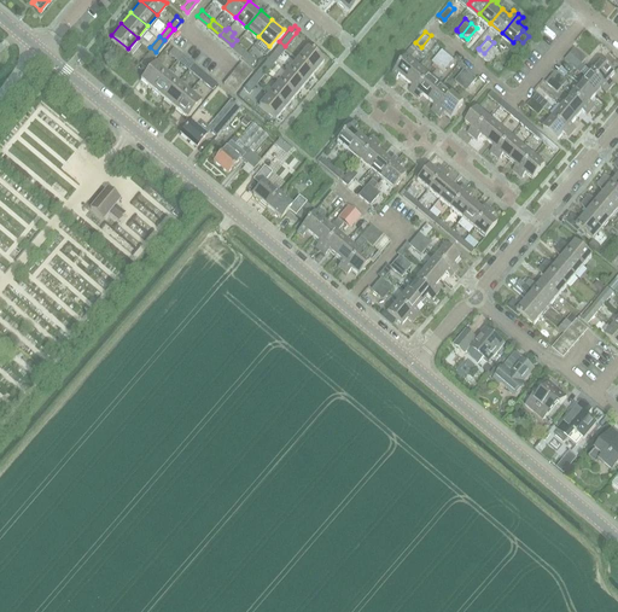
[(232,45),(243,54),(248,48),(237,40),(232,45)]
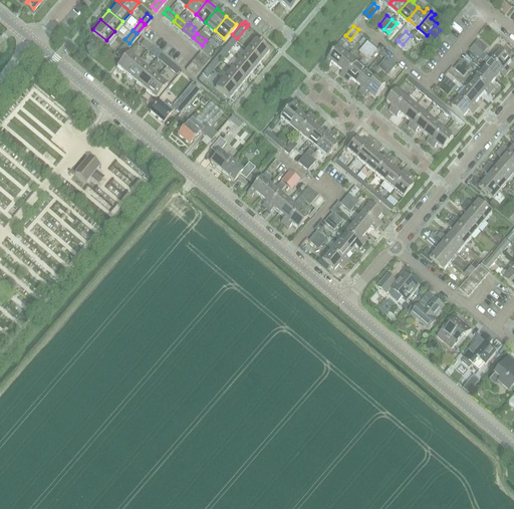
[(232,34),(225,43),(229,47),(237,38),(232,34)]
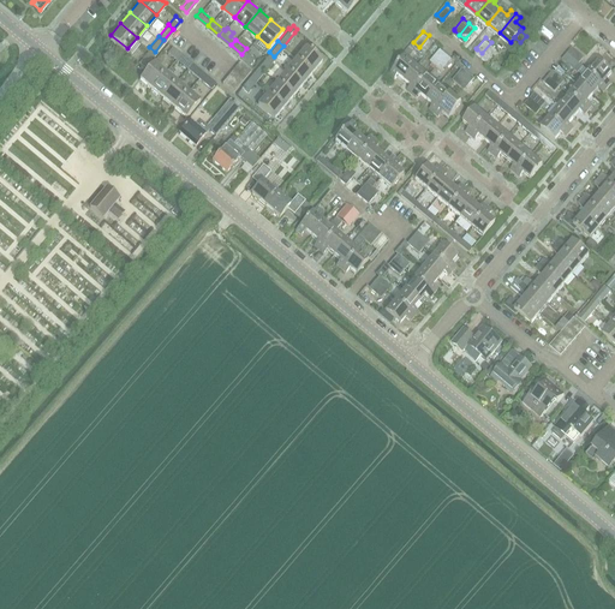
[(491,42),(482,53),(488,58),(497,47),(491,42)]
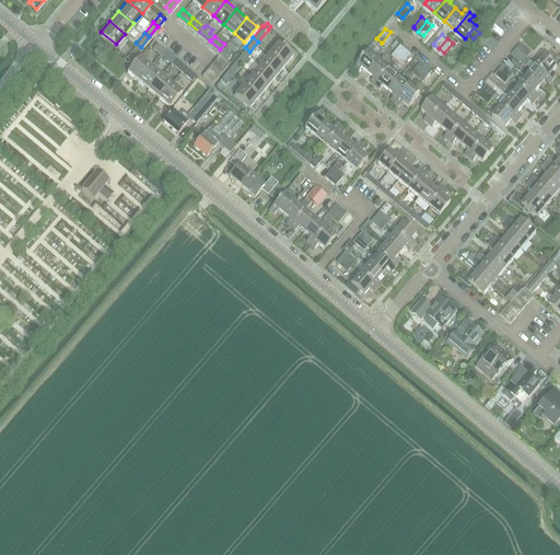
[(153,44),(161,50),(164,45),(158,39),(153,44)]
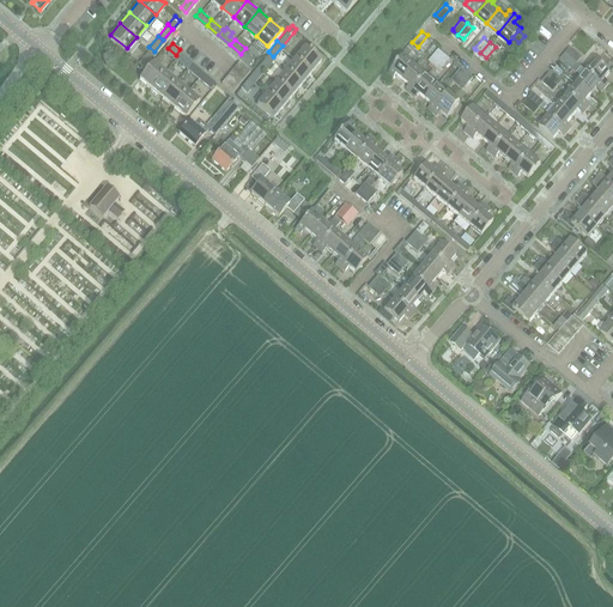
[(295,55),(311,68),(321,58),(305,43),(295,55)]
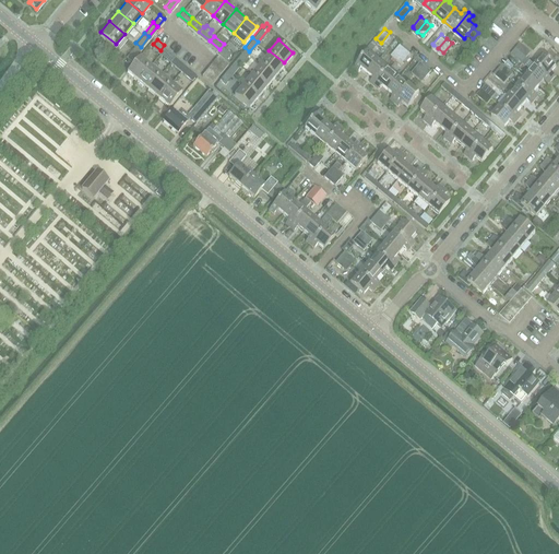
[(515,44),(552,75),(556,72),(551,68),(557,61),(544,51),(536,60),(526,52),(531,48),(520,39),(515,44)]
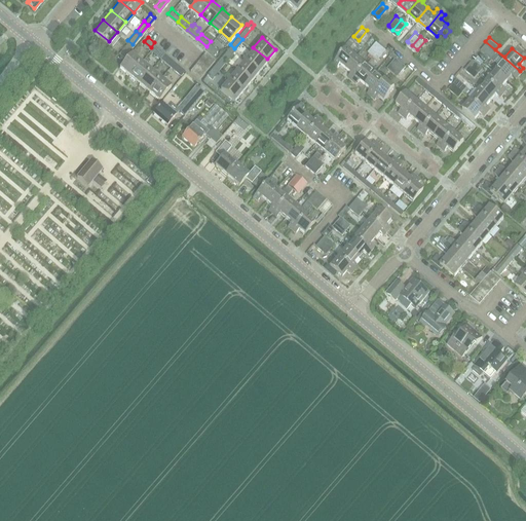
[(368,48),(370,49),(368,52),(371,54),(373,52),(381,42),(377,38),(368,48)]
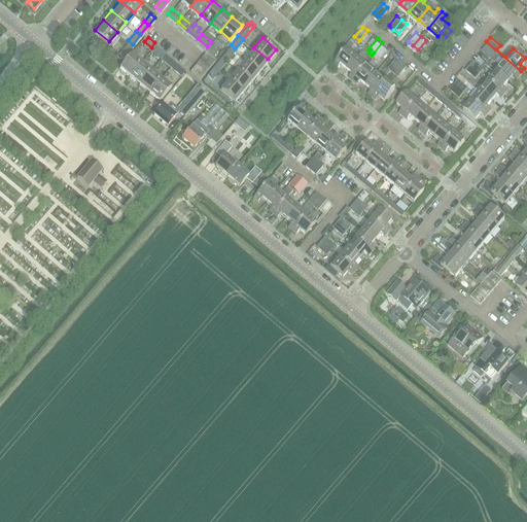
[(119,50),(125,54),(133,44),(128,40),(119,50)]
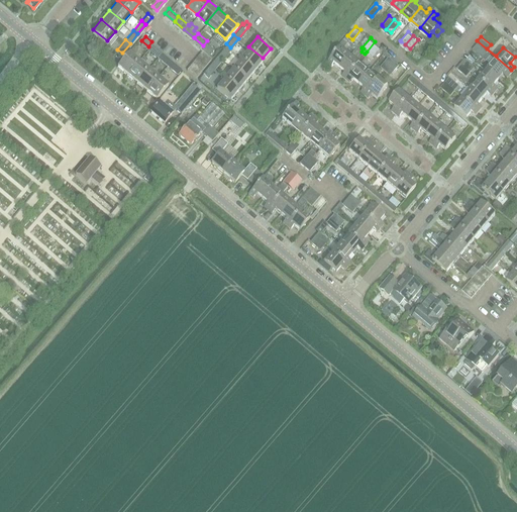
[(203,45),(210,52),(214,46),(207,40),(203,45)]
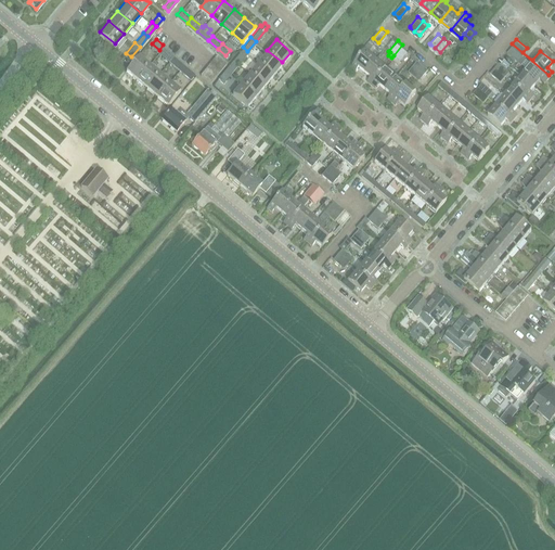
[(507,50),(527,66),(523,71),(536,81),(541,76),(545,79),(549,75),(512,43),(507,50)]
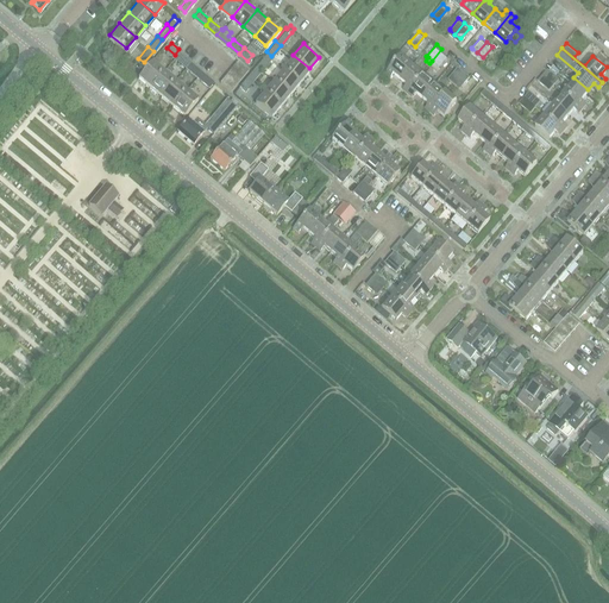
[(175,55),(186,64),(190,58),(179,49),(175,55)]
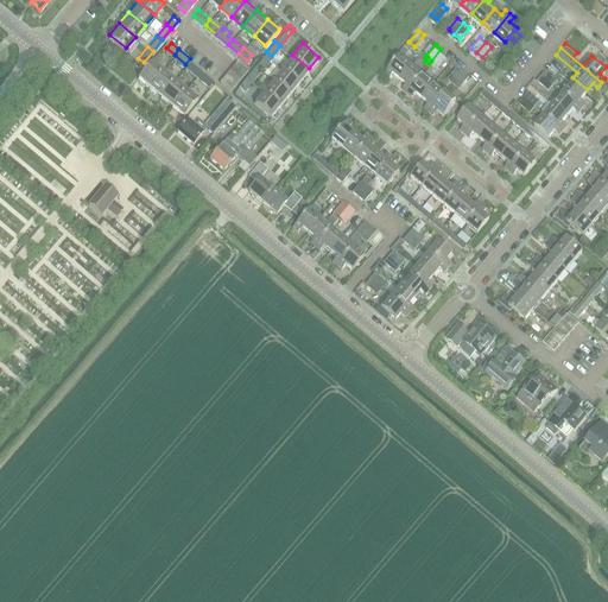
[(441,49),(431,61),(437,65),(447,54),(441,49)]
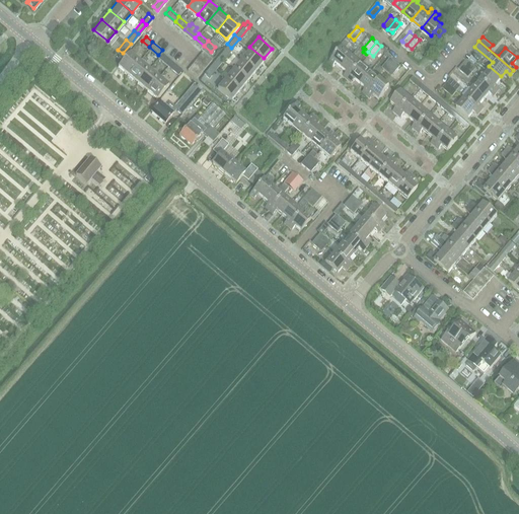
[(227,44),(219,54),(223,58),(231,48),(227,44)]
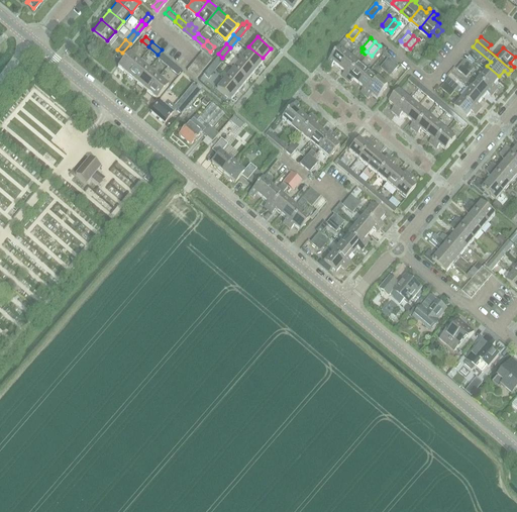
[(335,59),(340,64),(350,52),(340,43),(331,56),(327,60),(331,63),(335,59)]
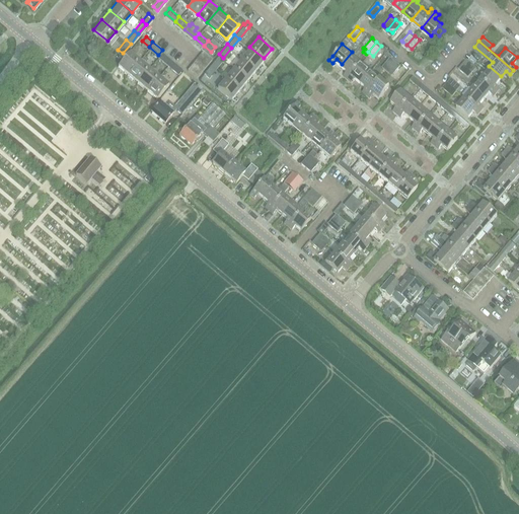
[(241,56),(255,68),(264,58),(249,47),(241,56)]
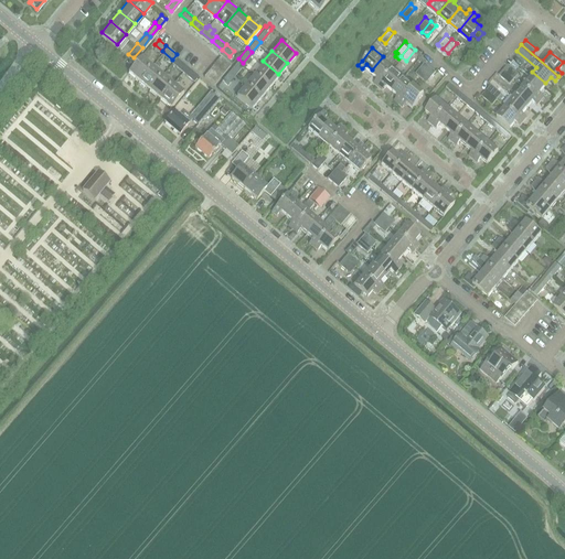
[(216,57),(226,66),(231,62),(221,53),(216,57)]
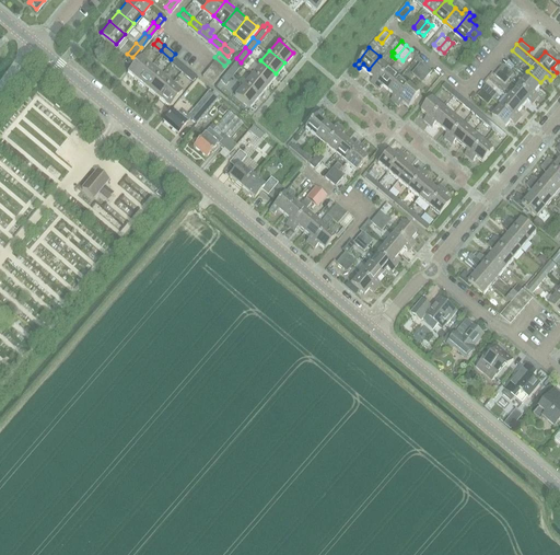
[(140,54),(127,68),(138,77),(150,62),(140,54)]
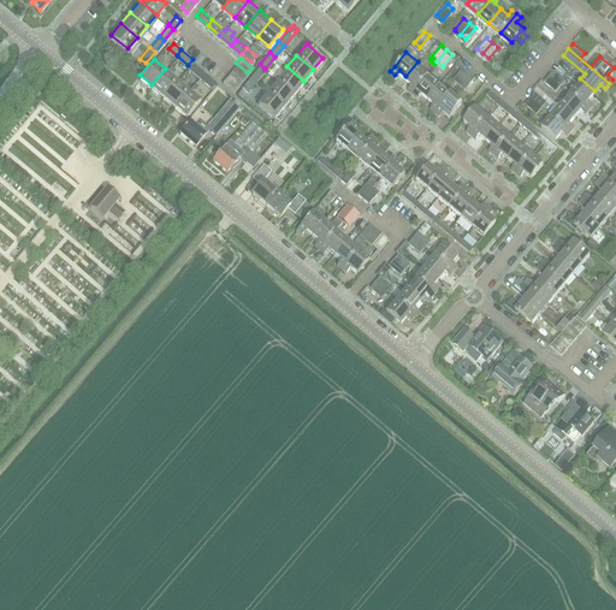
[(188,65),(200,75),(205,69),(193,59),(188,65)]
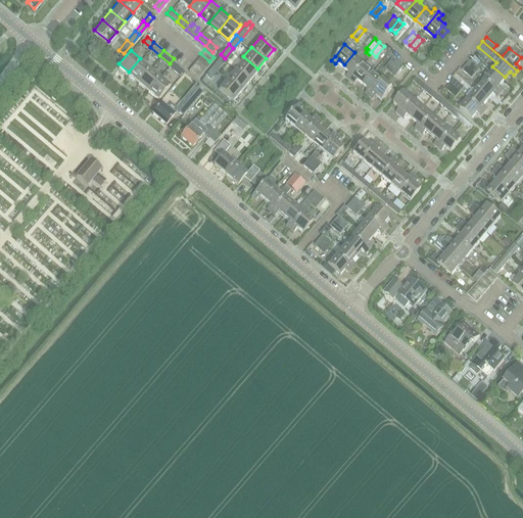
[(346,74),(350,77),(364,60),(354,52),(344,64),(350,68),(346,74)]
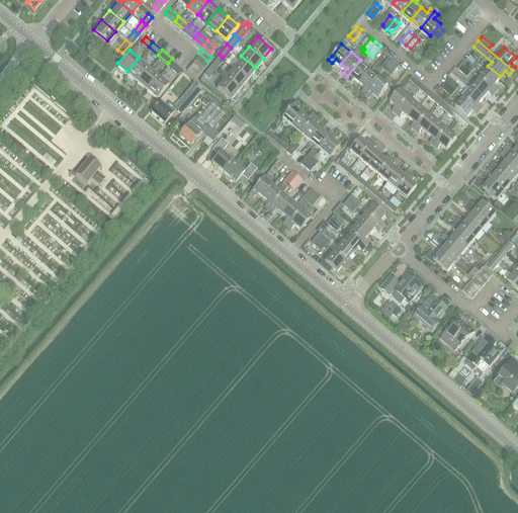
[(194,58),(203,66),(207,61),(198,53),(194,58)]
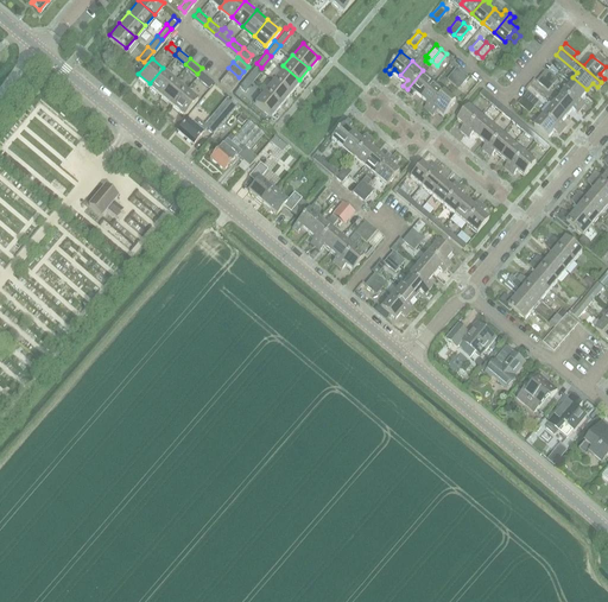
[(257,63),(247,74),(253,78),(261,68),(257,63)]
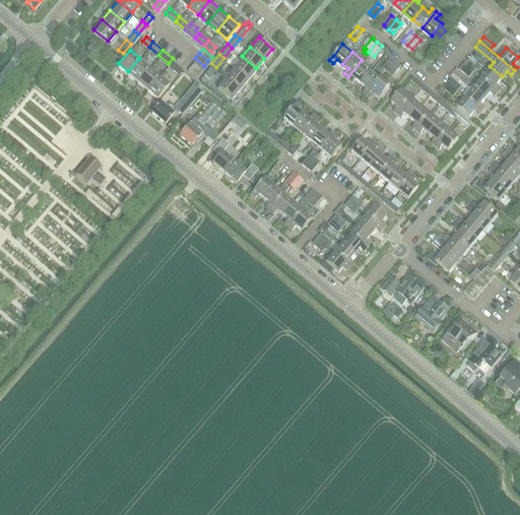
[(383,64),(388,68),(396,58),(391,54),(383,64)]
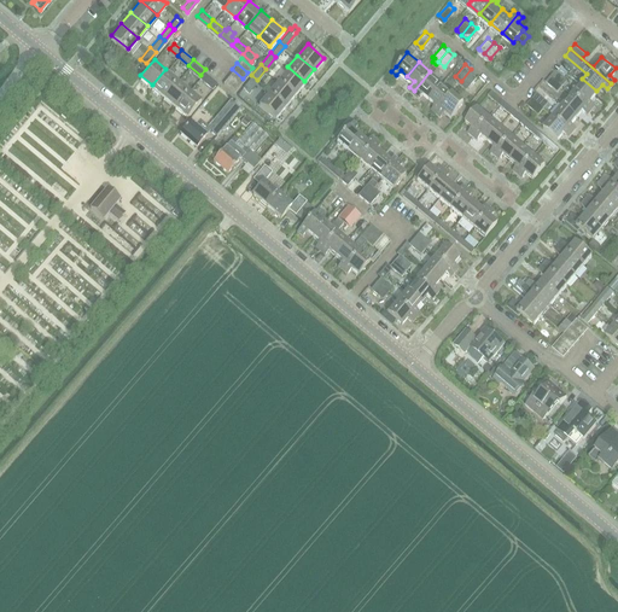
[(279,79),(295,92),(304,81),(287,66),(279,79)]
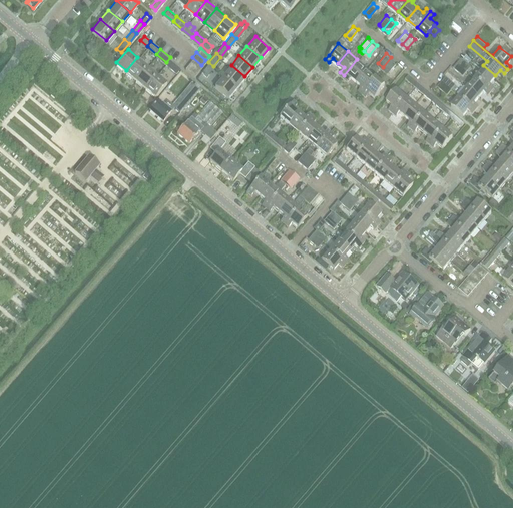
[(458,59),(467,67),(471,63),(462,55),(458,59)]
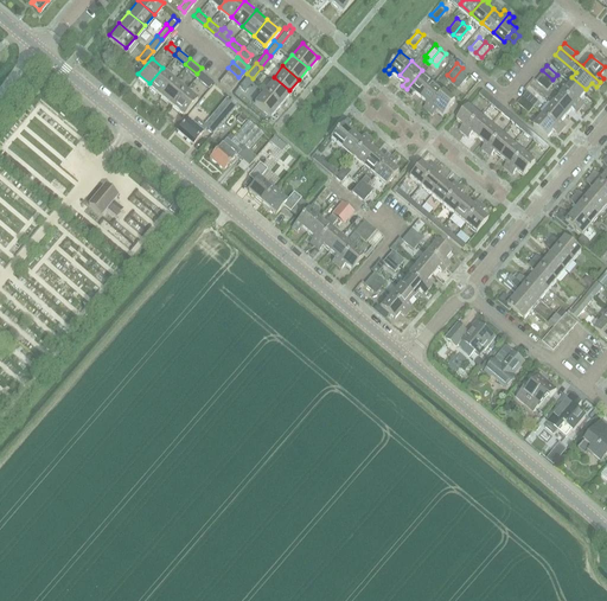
[(163,68),(149,83),(160,93),(174,77),(163,68)]
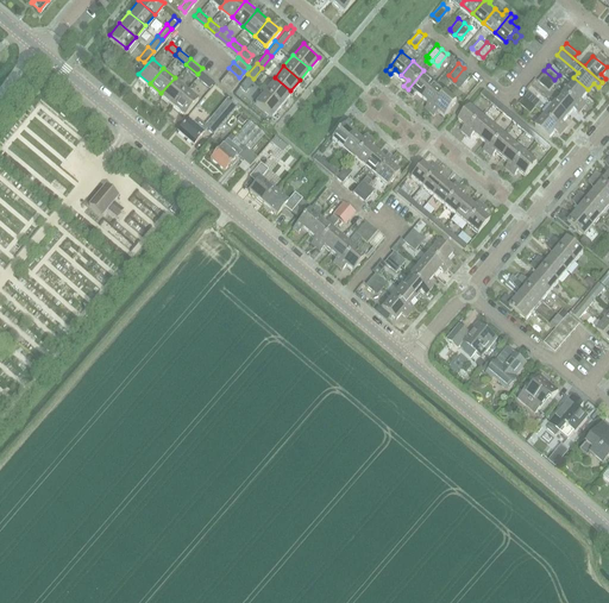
[(209,83),(214,77),(202,68),(198,74),(209,83)]
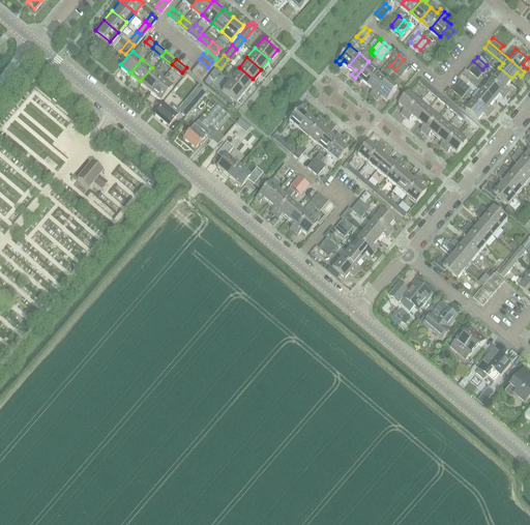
[(195,63),(205,71),(208,67),(199,59),(195,63)]
